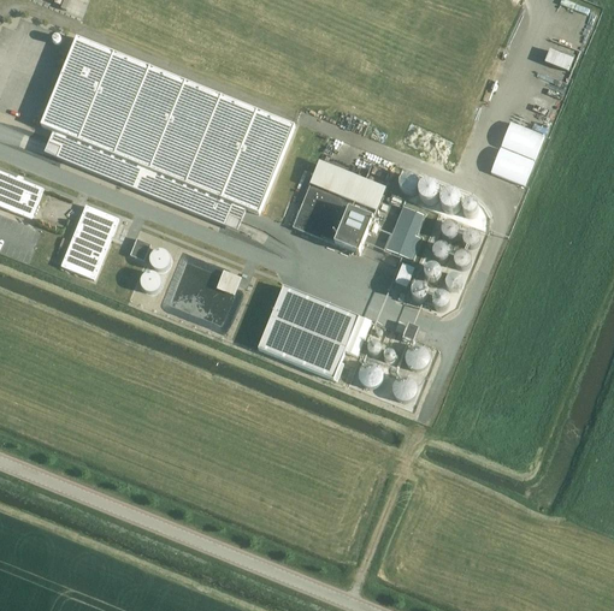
[(140,189),(184,78),(75,35),(40,123),(52,128),(43,150),(140,189)]
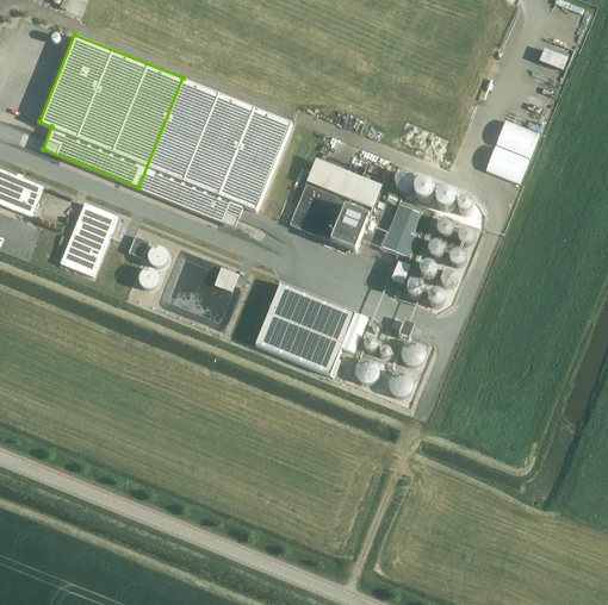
[(571,67),(575,54),(550,45),(546,60),(571,67)]
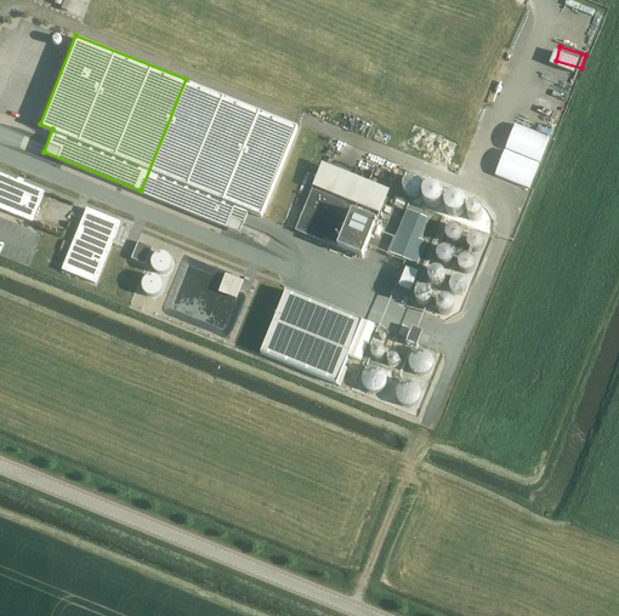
[(186,79),(141,190),(238,231),(246,207),(260,214),(296,124),(186,79)]
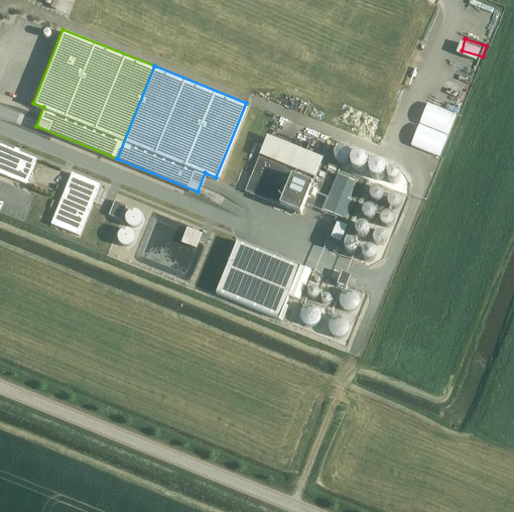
[(469,83),(466,72),(450,76),(452,87),(469,83)]
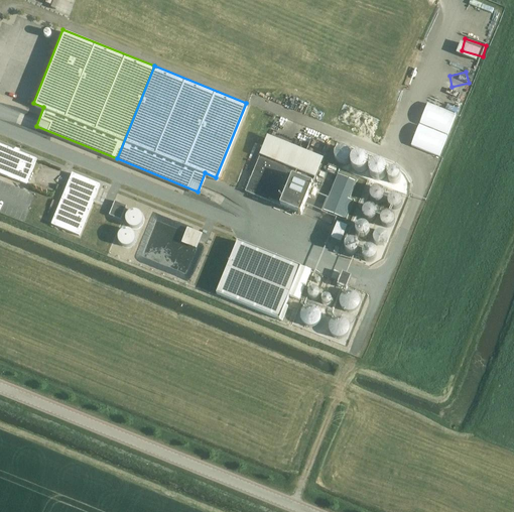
[(454,112),(426,101),(418,121),(445,132),(454,112)]
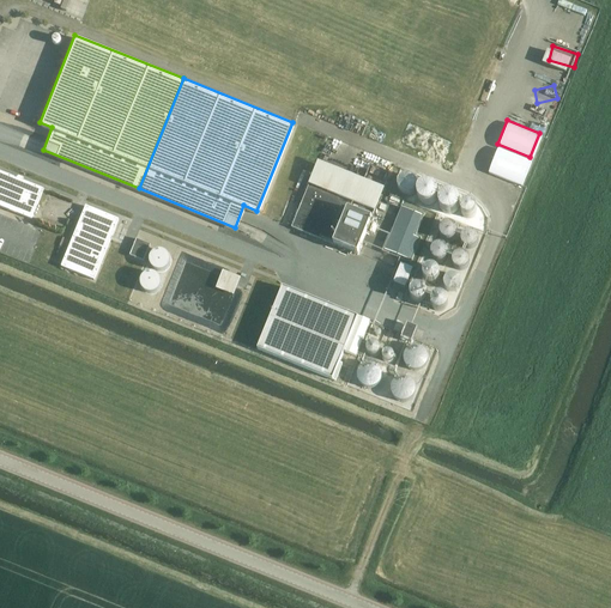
[(530,158),(496,145),(487,169),(519,182),(530,158)]
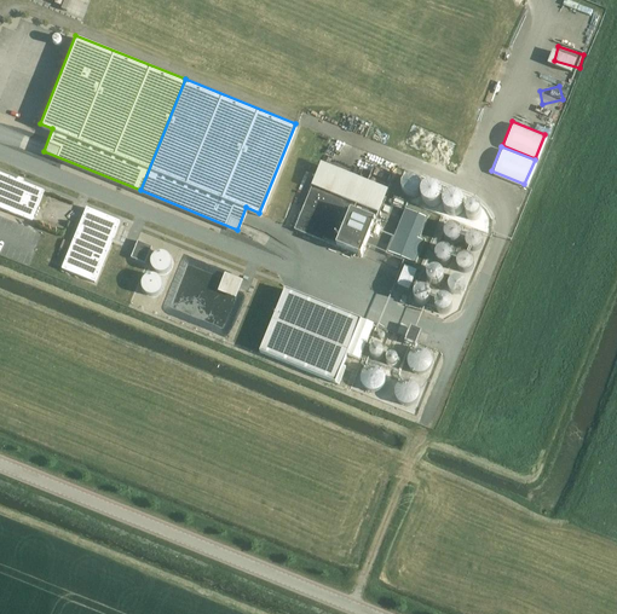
[(42,201),(47,189),(0,169),(0,204),(30,218),(38,200),(42,201)]
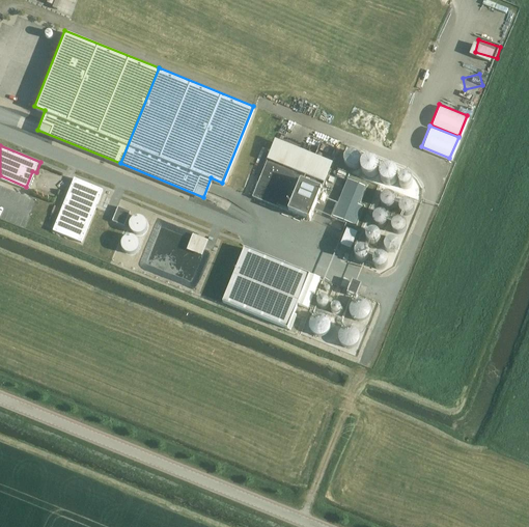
[(353,149),(352,149),(350,149),(349,149),(347,150),(346,150),(345,151),(345,153),(344,154),(344,155),(343,156),(343,157),(343,158),(343,159),(343,160),(343,161),(344,162),(345,163),(345,164),(346,164),(347,165),(349,165),(350,165),(351,166),(353,165),(354,165),(355,165),(356,164),(357,163),(358,162),(358,161),(359,160),(359,159),(359,158),(359,157),(359,156),(359,155),(358,154),(357,153),(357,151),(356,150),(355,150),(354,149),(353,149)]
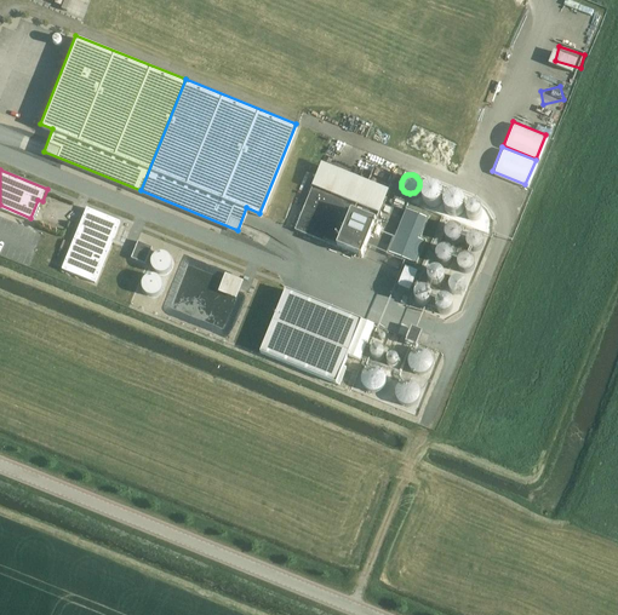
[(293,226),(360,253),(378,210),(312,182),(293,226)]
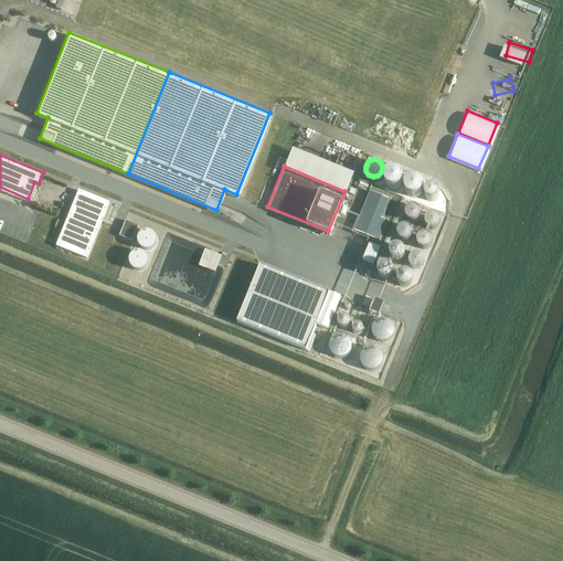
[(389,169),(388,170),(386,170),(386,171),(385,172),(385,173),(385,175),(385,176),(385,177),(385,178),(385,179),(386,180),(386,181),(388,181),(389,182),(390,182),(391,182),(392,183),(393,182),(394,182),(395,182),(396,181),(397,181),(397,180),(399,179),(399,178),(399,177),(400,176),(399,175),(399,173),(399,172),(397,171),(396,170),(395,169),(394,169),(393,169),(392,169),(391,169),(390,169),(389,169)]
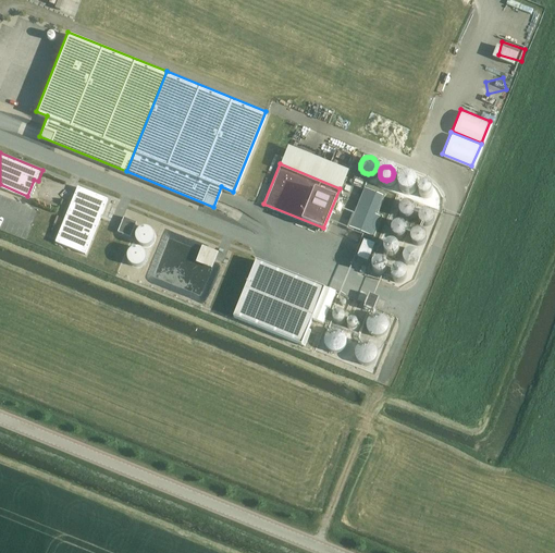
[(405,173),(404,173),(403,174),(402,174),(401,175),(399,175),(399,176),(398,176),(398,177),(398,179),(397,180),(397,181),(397,182),(398,183),(398,184),(399,185),(399,186),(402,186),(402,187),(403,187),(404,187),(405,187),(406,187),(407,187),(408,187),(409,186),(409,185),(410,185),(410,184),(411,183),(411,182),(411,181),(411,180),(411,179),(411,177),(410,176),(409,175),(408,174),(407,174),(406,173),(405,173)]
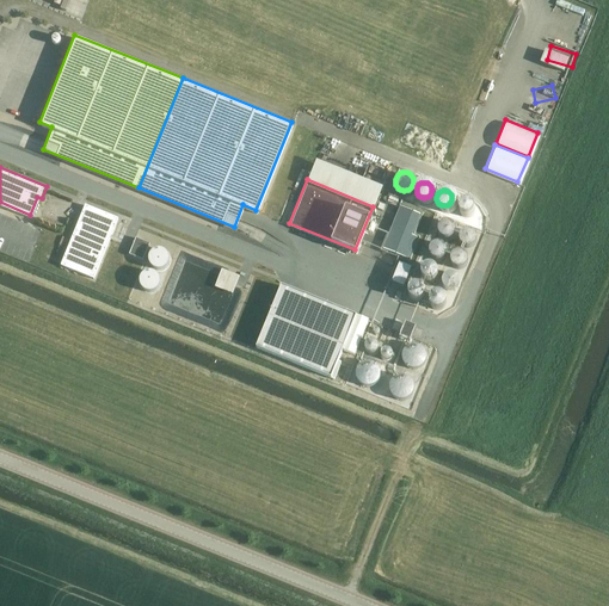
[(466,199),(465,198),(463,199),(462,199),(461,199),(460,201),(459,202),(457,203),(457,204),(456,205),(456,206),(457,209),(457,210),(459,211),(460,212),(461,212),(461,214),(463,214),(465,214),(466,214),(467,214),(468,212),(469,211),(471,211),(471,210),(472,209),(472,208),(472,206),(472,205),(472,204),(472,203),(471,203),(471,202),(469,201),(468,201),(468,199),(467,199),(466,199)]
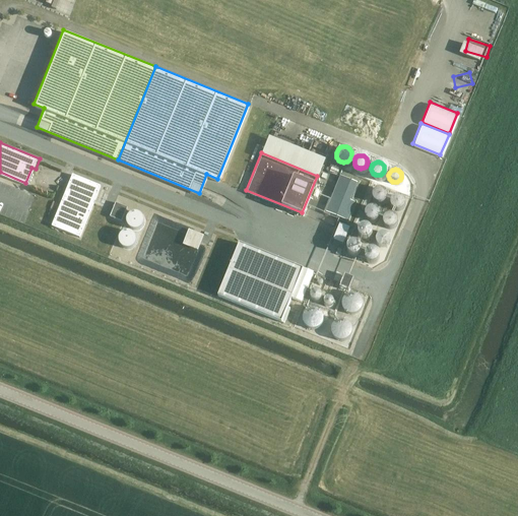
[(51,222),(78,234),(99,183),(71,172),(51,222)]
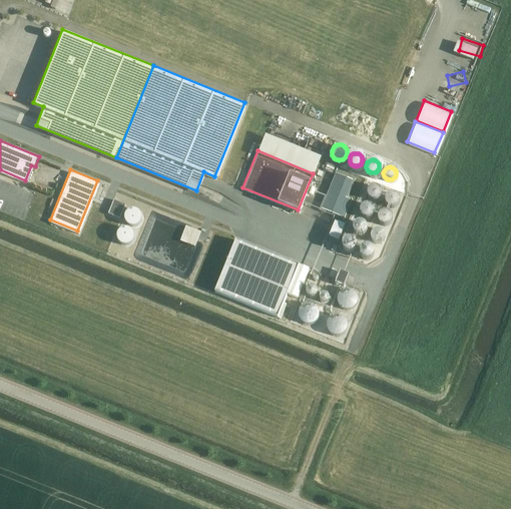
[(351,176),(335,169),(320,204),(341,213),(348,195),(344,193),(351,176)]
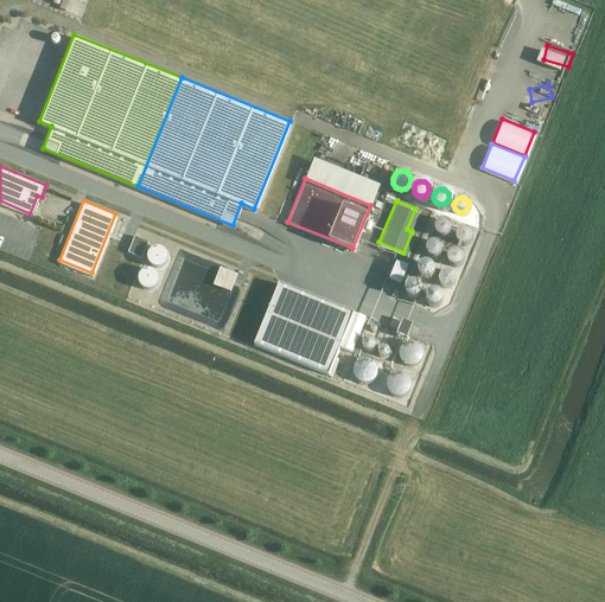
[(437,218),(435,219),(435,221),(434,221),(434,222),(434,223),(433,224),(433,225),(433,226),(434,228),(434,229),(434,230),(435,231),(437,232),(438,234),(439,234),(440,234),(443,234),(444,235),(445,234),(447,232),(449,231),(450,230),(450,229),(451,228),(451,225),(451,224),(450,222),(450,221),(449,219),(447,218),(446,217),(444,217),(443,217),(441,217),(440,217),(439,217),(437,218)]
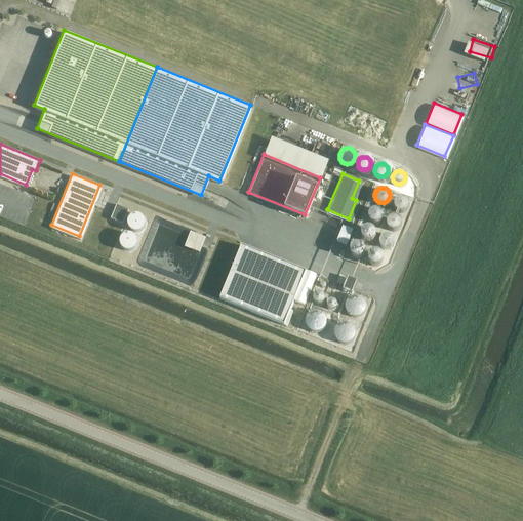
[(401,195),(400,195),(399,195),(398,196),(397,196),(396,196),(395,197),(395,198),(394,199),(393,201),(393,202),(393,203),(393,204),(393,205),(394,206),(394,207),(395,208),(396,208),(397,209),(398,209),(399,210),(401,210),(402,210),(403,209),(404,208),(405,208),(406,207),(407,206),(407,205),(407,204),(408,202),(407,201),(407,200),(407,199),(406,198),(405,197),(404,196),(403,196),(402,195),(401,195)]
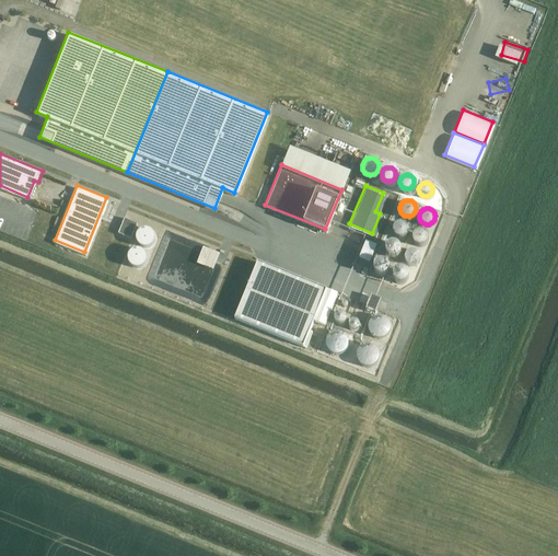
[(136,220),(123,215),(117,230),(129,235),(136,220)]
